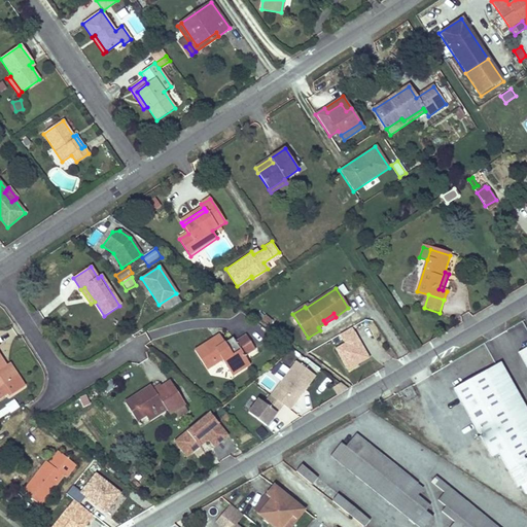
[(273,321),(266,315),(261,320),(269,325),(273,321)]
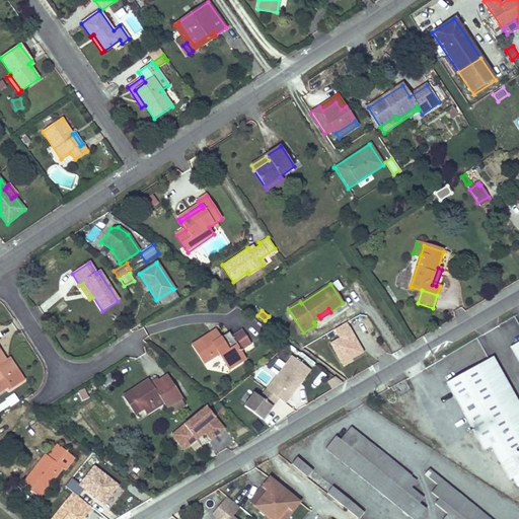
[(217,342),(212,334),(192,346),(204,364),(219,355),(226,366),(243,355),(240,351),(251,344),(242,330),(232,338),(229,334),(222,339),(217,342)]
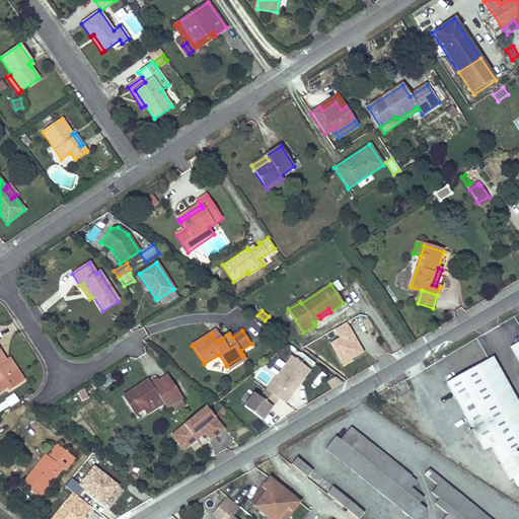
[(217,330),(212,334),(217,342),(222,339),(217,330)]
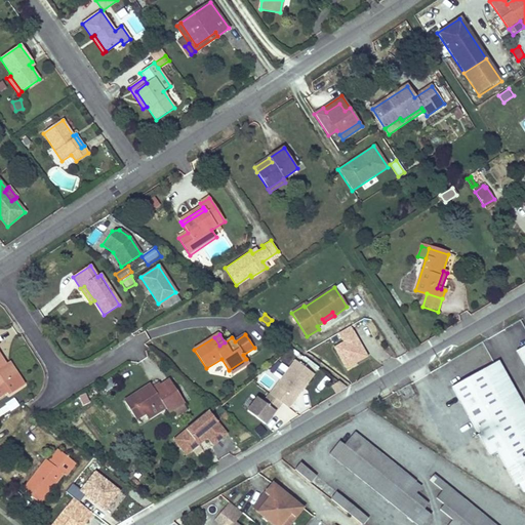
[(280,352),(270,345),(267,350),(276,357),(280,352)]
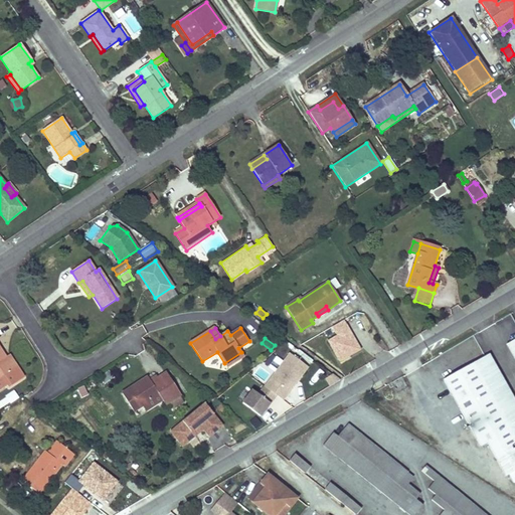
[(0,390),(13,382),(7,374),(14,370),(6,358),(0,349),(0,390)]
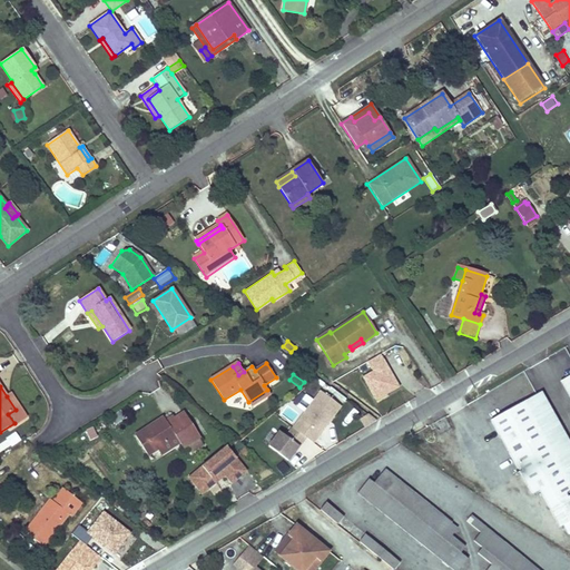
[(267,390),(248,402),(252,406),(269,394),(267,390)]
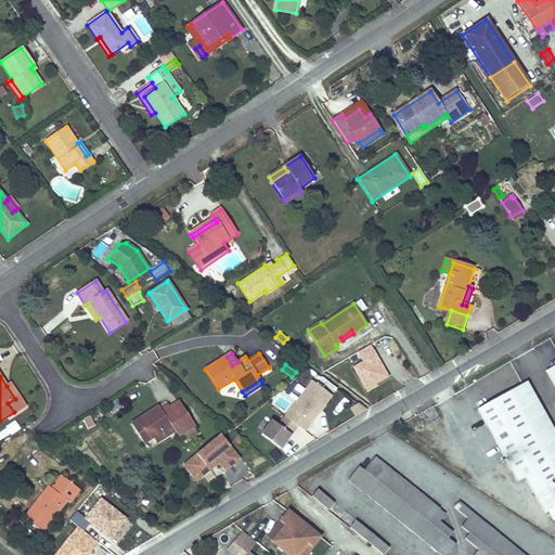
[(295,402),(285,416),(297,425),(305,430),(331,395),(311,381),(305,389),(295,402)]
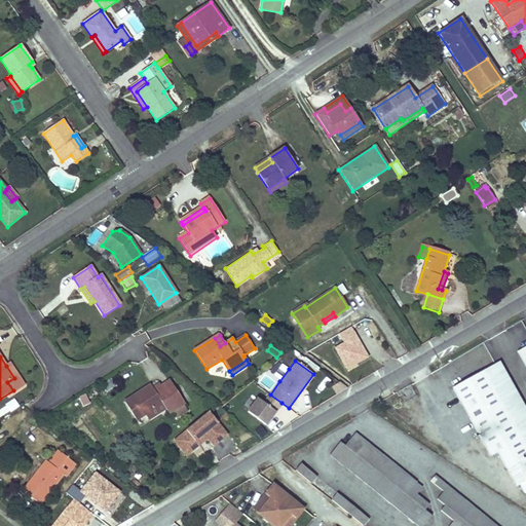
[(9,364),(6,366),(14,378),(17,376),(9,364)]
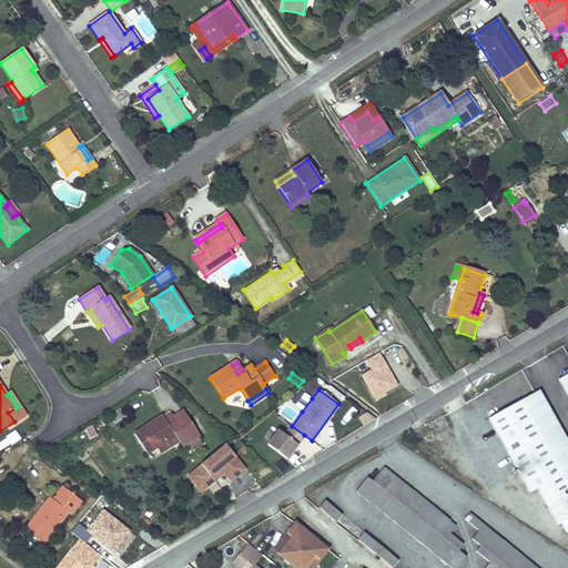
[(567,443),(540,393),(536,395),(521,403),(567,484),(567,443)]
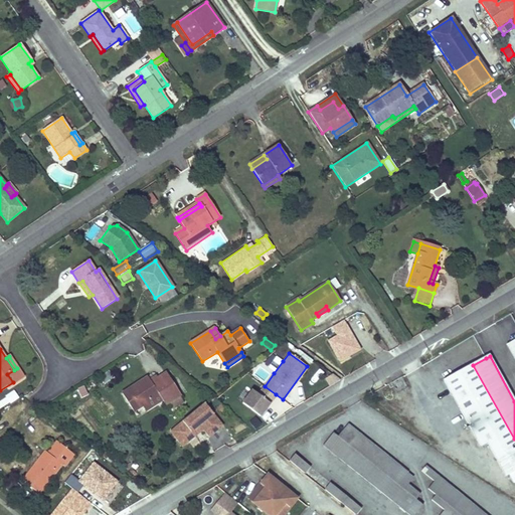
[(497,462),(514,451),(514,439),(473,365),(444,382),(481,449),(488,445),(497,462)]
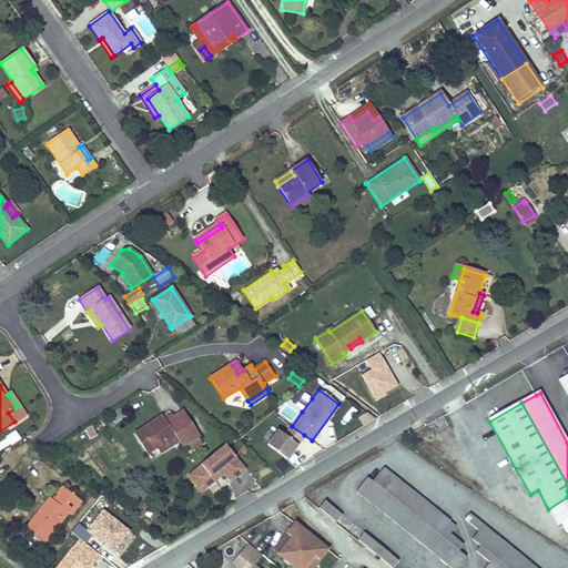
[(146,454),(156,447),(174,436),(179,442),(181,446),(185,444),(190,452),(201,444),(196,436),(199,435),(183,412),(173,419),(166,423),(165,421),(163,417),(134,435),(146,454)]
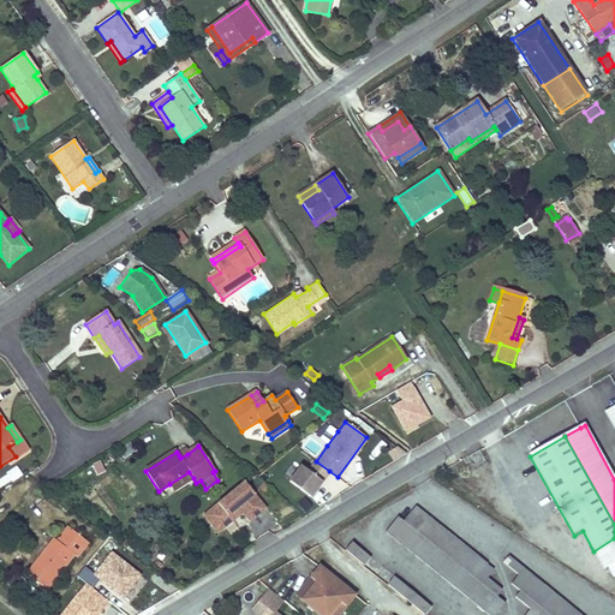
[(398,459),(407,453),(398,446),(390,452),(398,459)]
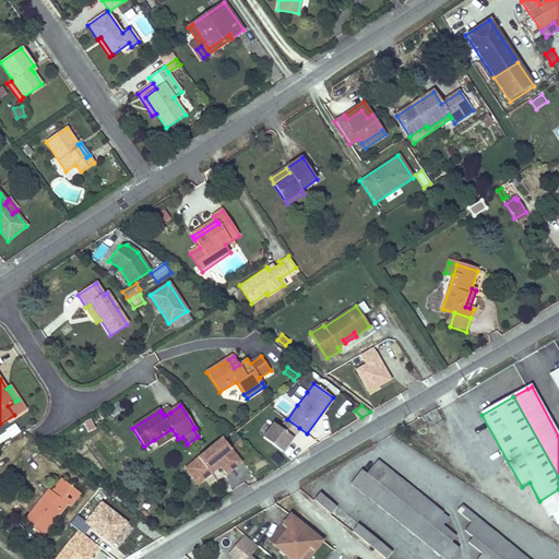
[(287,419),(280,414),(263,436),(284,450),(299,428),(287,419)]
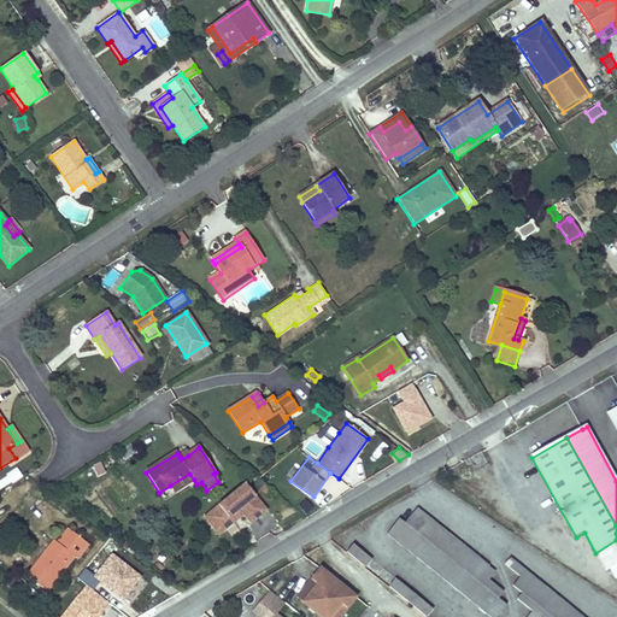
[(16,471),(0,480),(0,489),(19,477),(16,471)]
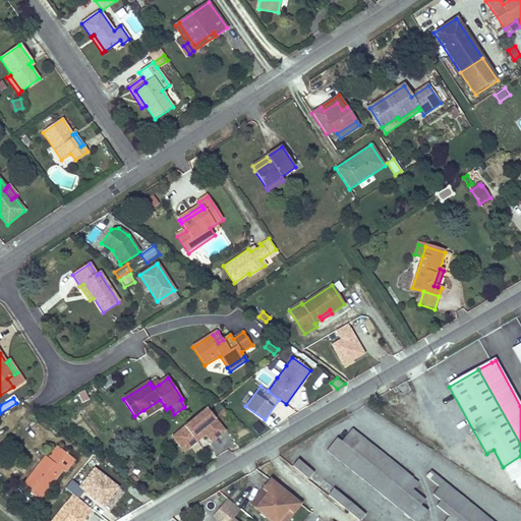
[(160,400),(143,410),(147,416),(164,405),(160,400)]
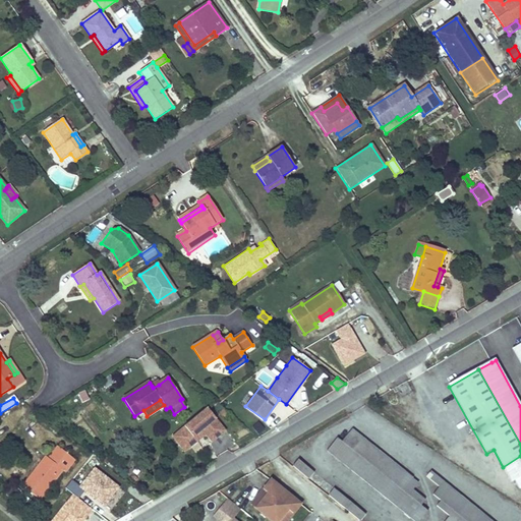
[(206,406),(177,431),(190,447),(205,433),(212,441),(225,428),(206,406)]
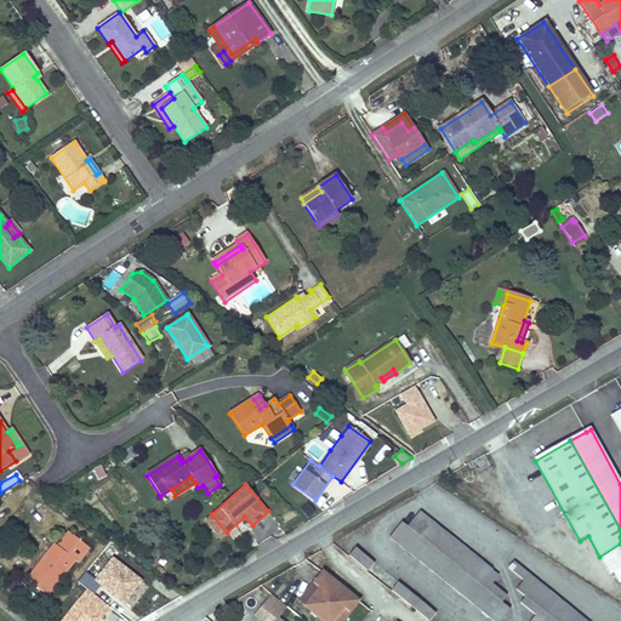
[(308,503),(300,510),(308,519),(315,512),(308,503)]
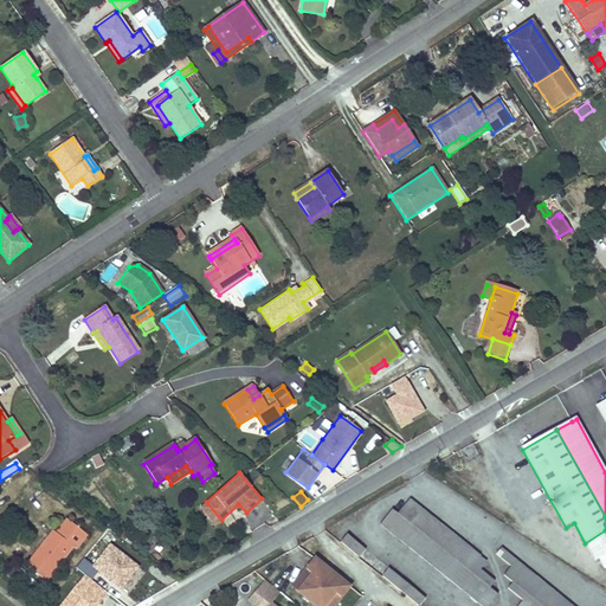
[(392,510),(380,526),(479,605),(488,605),(497,595),(489,588),(494,584),(479,571),(485,563),(478,558),(479,556),(410,500),(397,514),(392,510)]
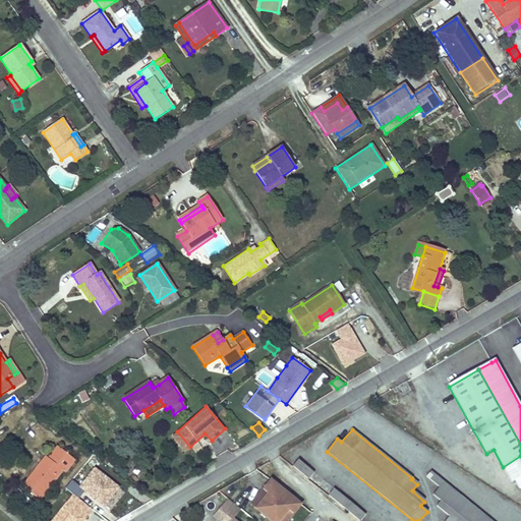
[(177,431),(171,437),(184,452),(190,447),(177,431)]
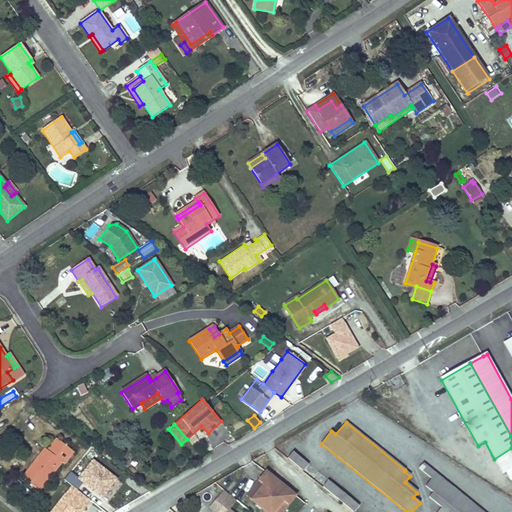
[(45,450),(22,479),(38,490),(60,462),(63,464),(72,452),(56,440),(47,452),(45,450)]
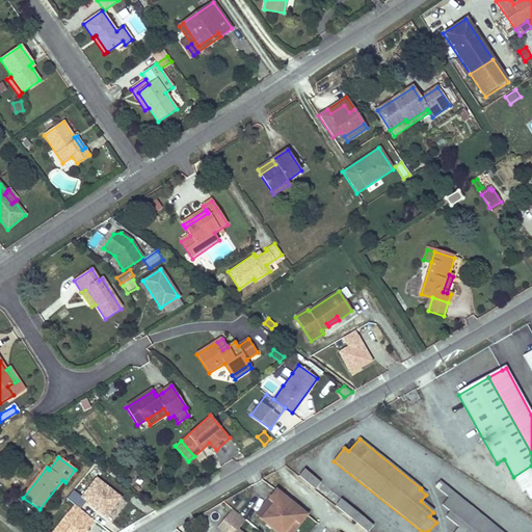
[(302,469),(297,476),(313,488),(318,482),(302,469)]
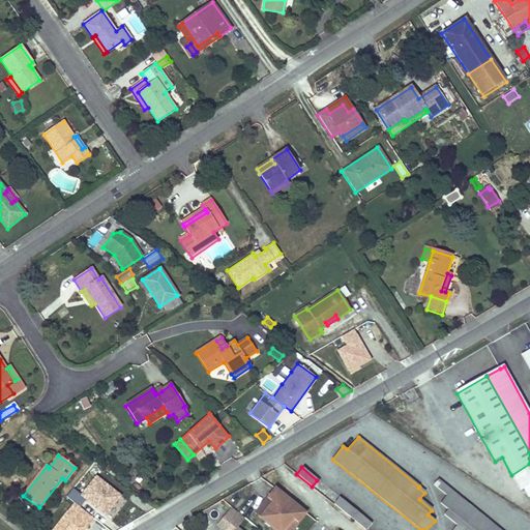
[(499,529),(438,480),(434,486),(446,496),(440,503),(448,510),(444,514),(457,526),(452,529),(499,529)]
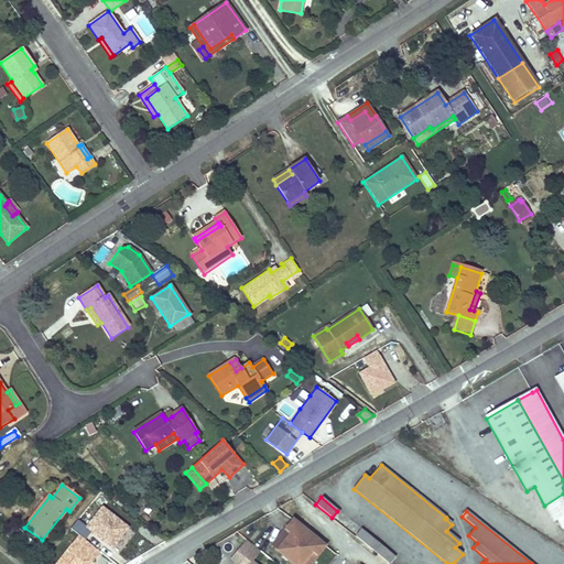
[(326,546),(294,520),(285,530),(290,534),(277,551),(292,563),(302,563),(312,552),(317,556),(326,546)]
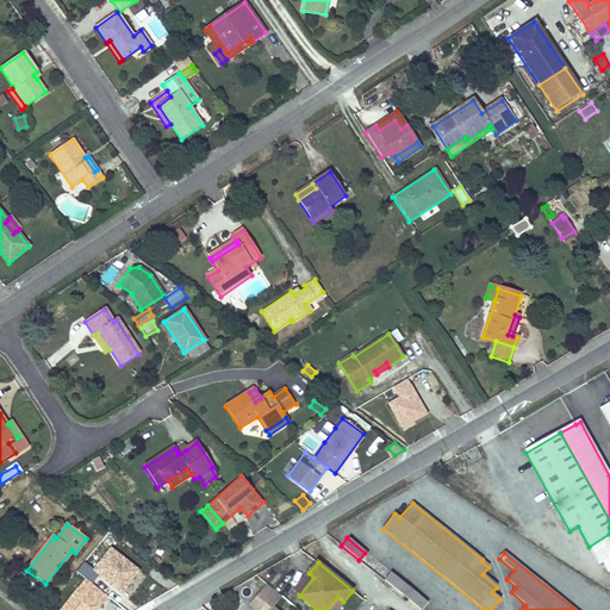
[(388,572),(383,579),(419,609),(425,602),(388,572)]
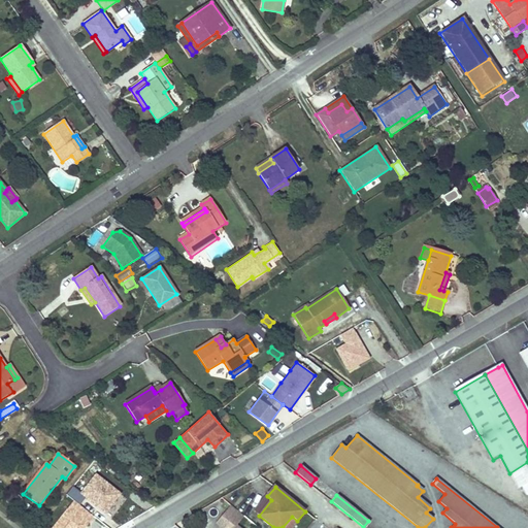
[(244,517),(231,506),(217,523),(223,527),(238,527),(236,526),(244,517)]
